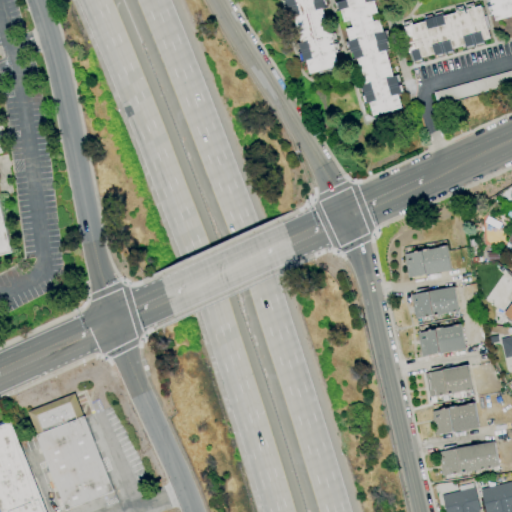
[(319,0),(339,68),(307,77),(285,0),(319,0)]
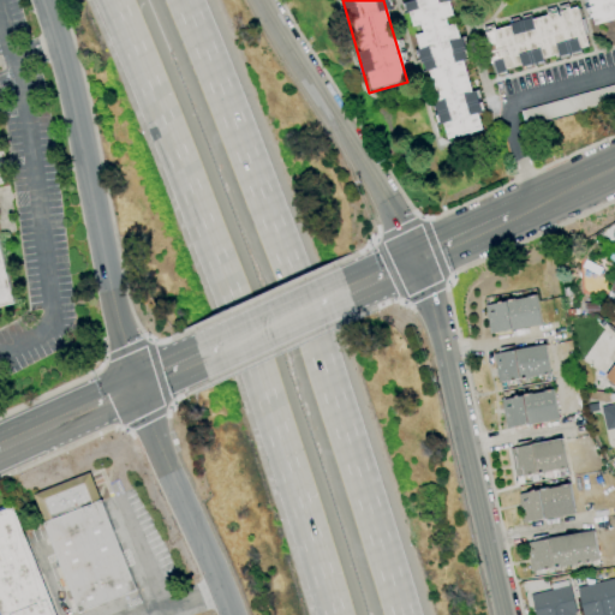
[(445,0),(483,132),(445,143),(404,0),(445,0)]
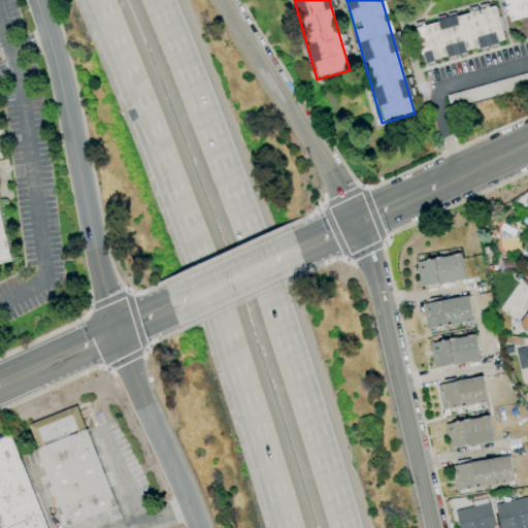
[(527,0),(527,24),(508,30),(500,0),(527,0)]
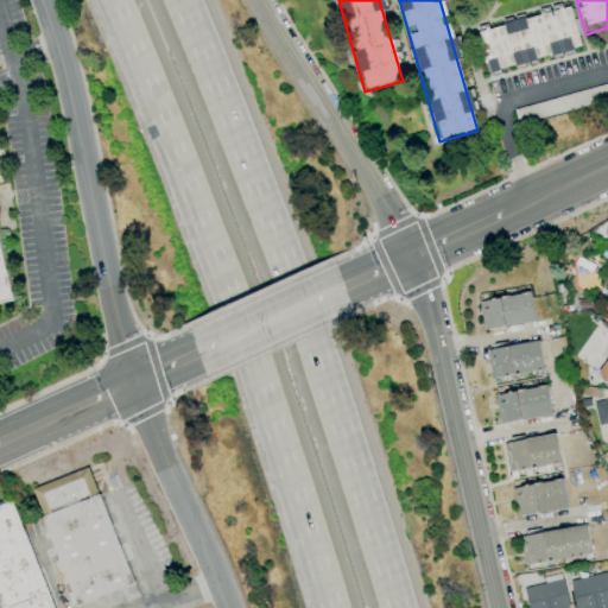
[(581,54),(568,2),(475,27),(489,78),(581,54)]
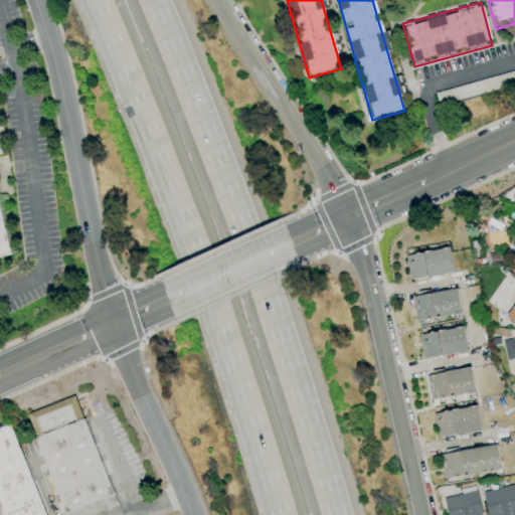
[(514,86),(514,72),(435,90),(438,103),(514,86)]
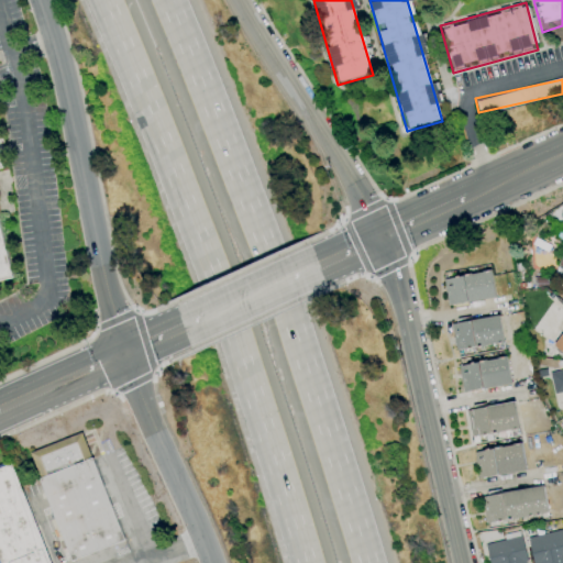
[(0,304),(18,300),(0,227),(0,164),(6,163),(0,140),(0,304)]
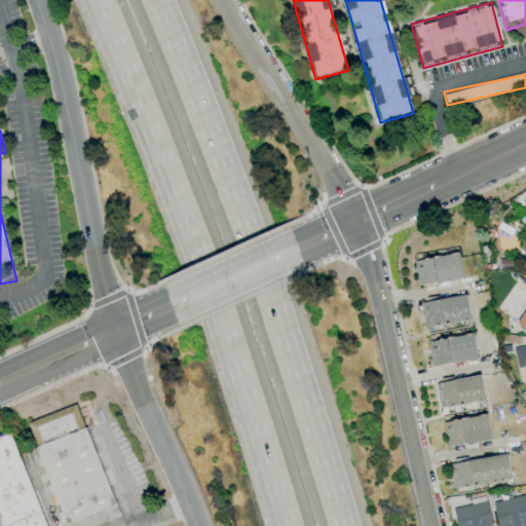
[(461,278),(458,253),(413,260),(417,286),(461,278)]
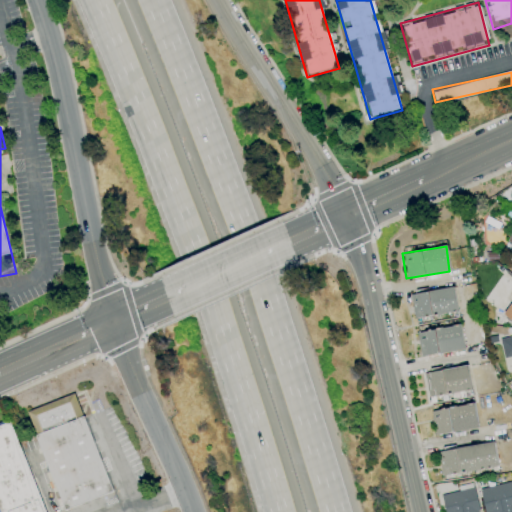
[(410,293),(413,318),(456,312),(453,288),(410,293)]
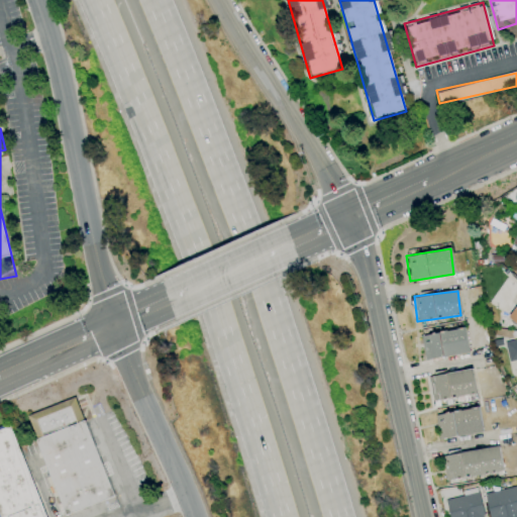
[(516,302),(506,318),(516,326),(516,302)]
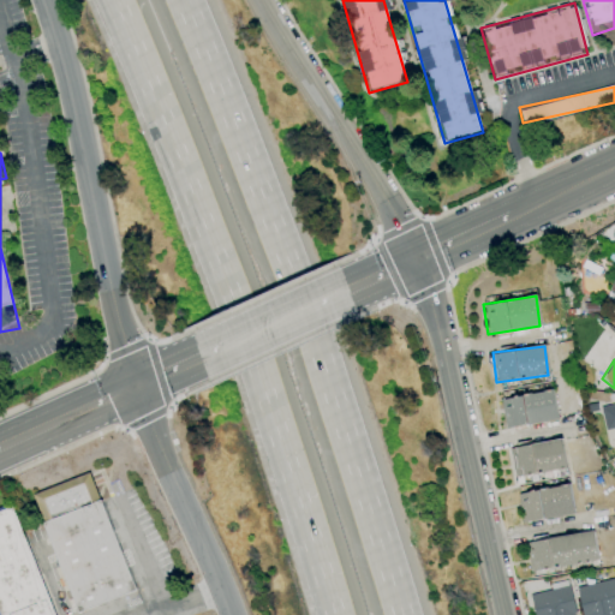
[(503,427),(556,422),(553,392),(500,398),(503,427)]
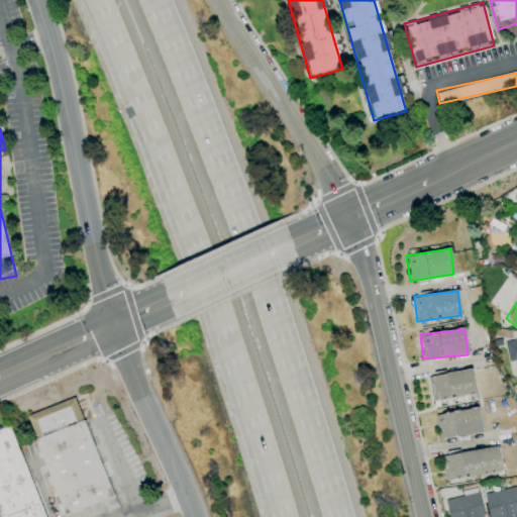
[(516,359),(509,362),(505,342),(516,339),(516,359)]
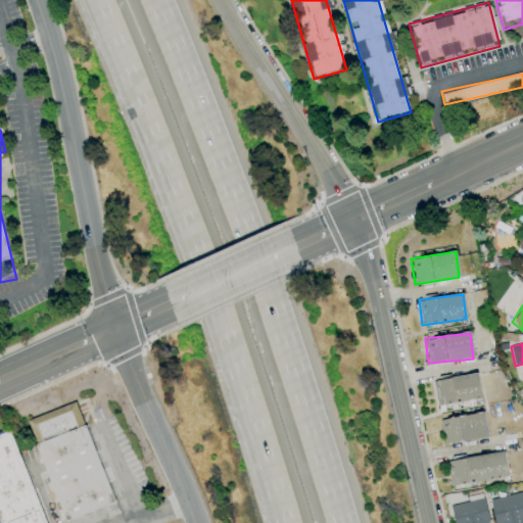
[(432,381),(436,406),(481,397),(477,373),(432,381)]
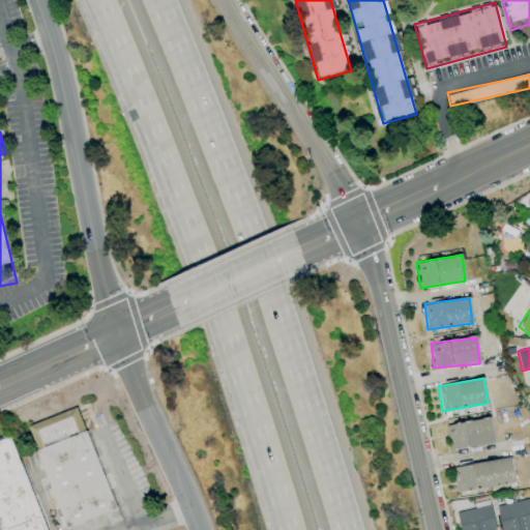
[(76,408),(85,431),(86,431),(118,509),(67,529),(36,452),(37,451),(28,428),(76,408)]
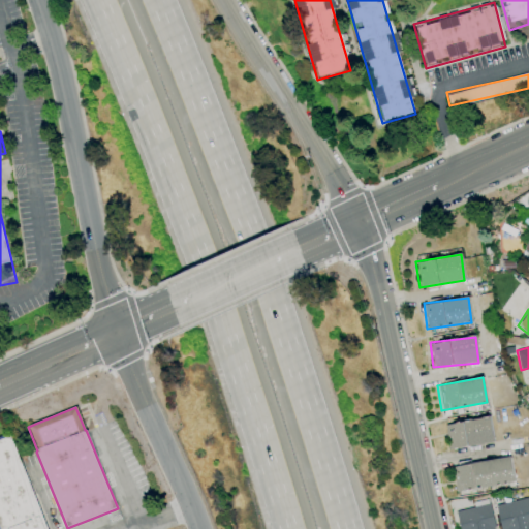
[(445,424),(449,449),(494,442),(490,416),(445,424)]
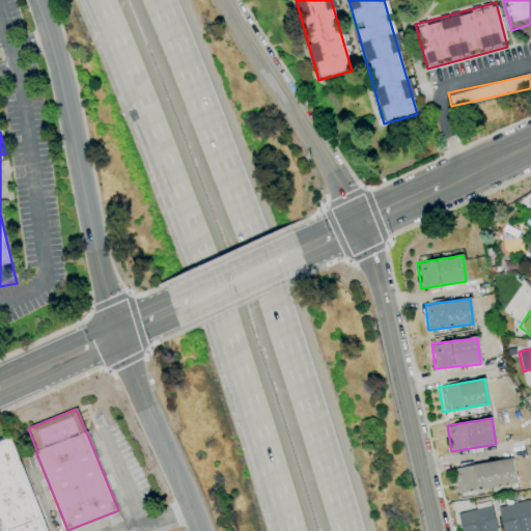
[(0,530),(0,443),(10,439),(49,530),(0,530)]
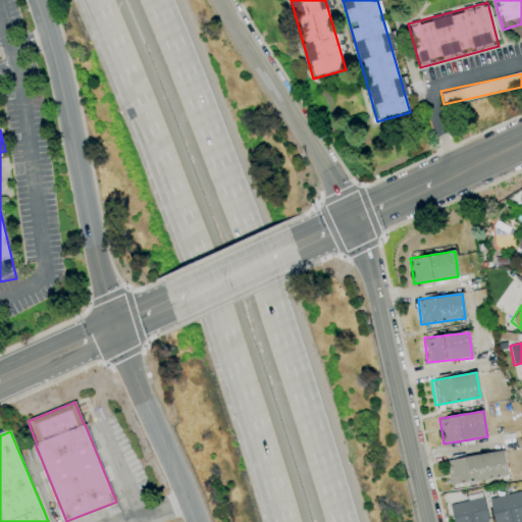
[(447,462),(504,452),(509,477),(451,486),(447,462)]
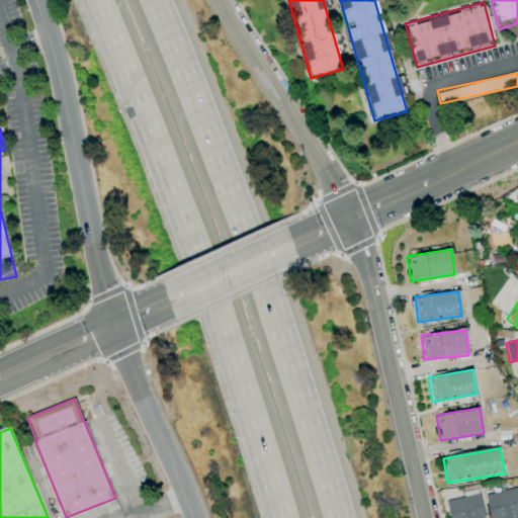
[(491,517),(486,496),(517,487),(517,517),(491,517)]
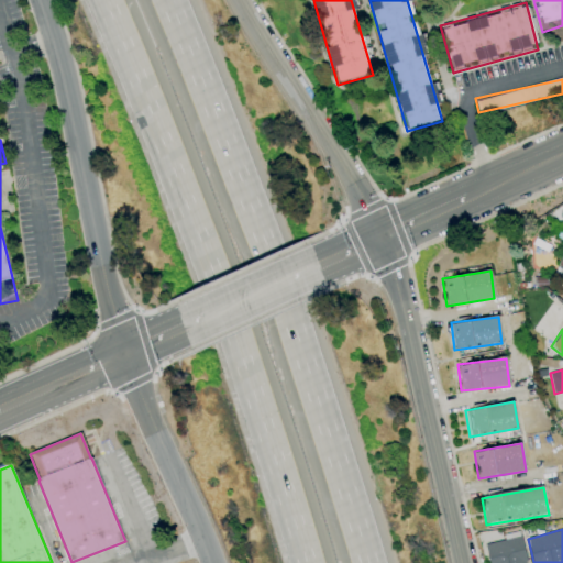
[(489,562),(485,544),(505,539),(503,534),(518,530),(519,534),(520,534),(527,561),(525,561),(525,562),(489,562)]
